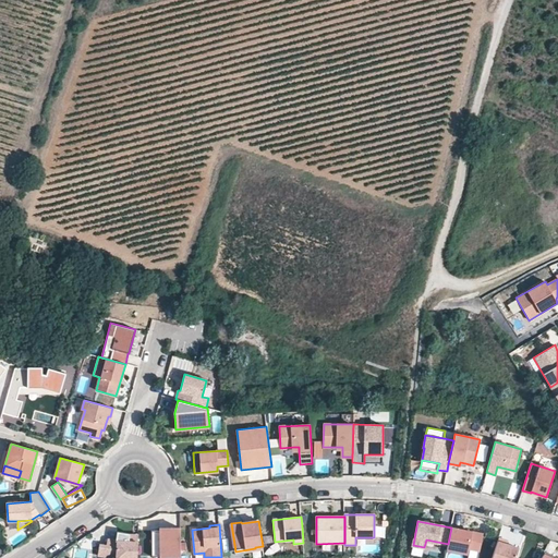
[(152,557),(180,556),(180,528),(171,528),(171,531),(160,531),(152,531),(152,557)]
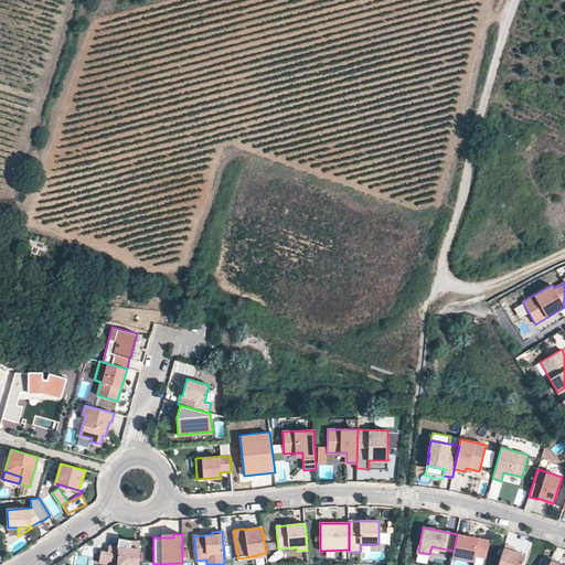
[(486,557),(489,541),(457,534),(454,551),(452,556),(473,561),(475,556),(486,557)]
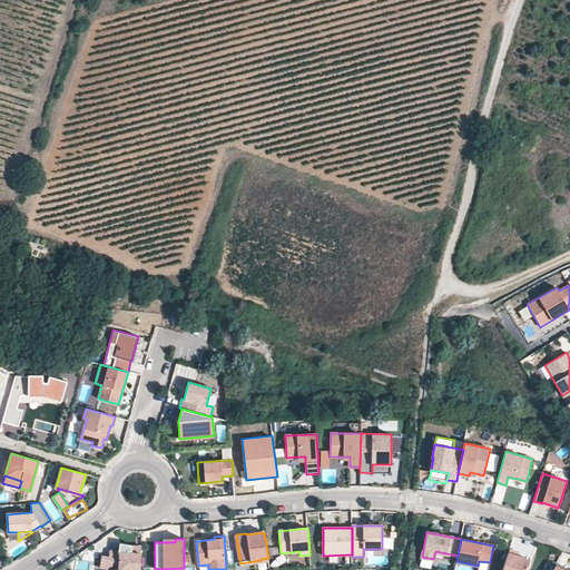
[(139,569),(141,547),(133,544),(133,546),(119,543),(118,552),(110,551),(109,558),(101,557),(100,567),(117,569),(139,569)]
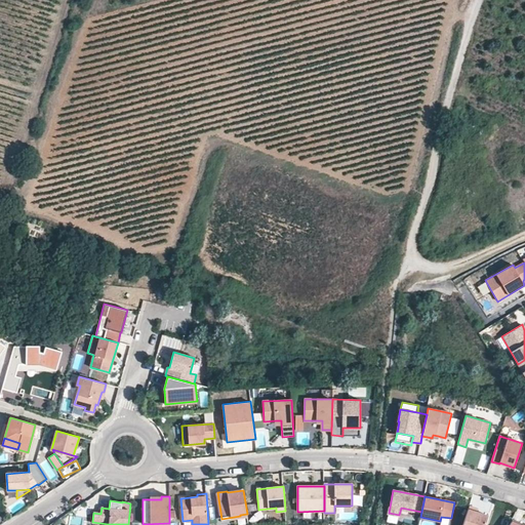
[(477,512),(478,509),(469,507),(462,524),(485,524),(488,516),(477,512)]
